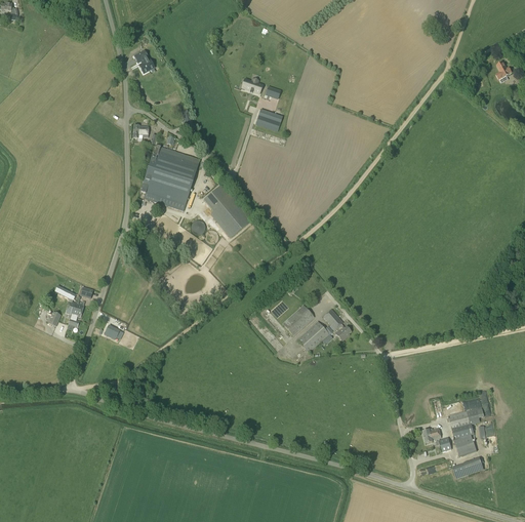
[(1,2),(1,3),(0,3),(0,6),(0,7),(0,8),(1,8),(1,9),(5,10),(5,9),(11,9),(9,17),(17,19),(17,13),(18,13),(17,7),(14,7),(13,6),(11,5),(11,1),(4,1),(4,2),(1,2)]
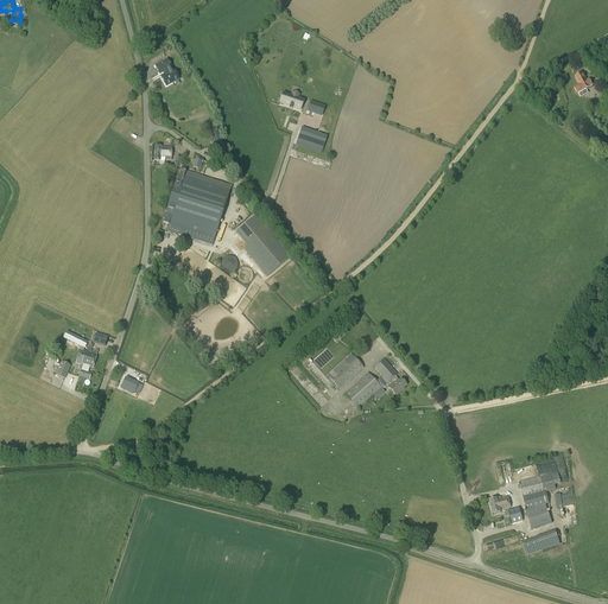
[(156,63),(159,71),(163,69),(165,72),(160,75),(165,83),(178,77),(173,68),(172,68),(171,65),(171,64),(168,57),(156,63)]
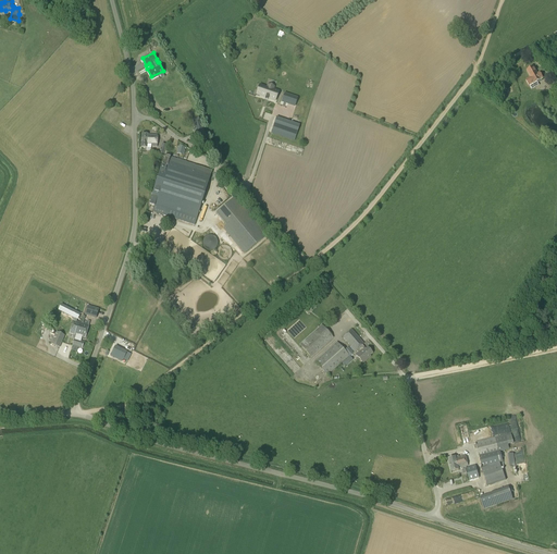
[(527,68),(531,74),(527,76),(530,82),(543,75),(541,71),(537,72),(533,63),(527,68)]
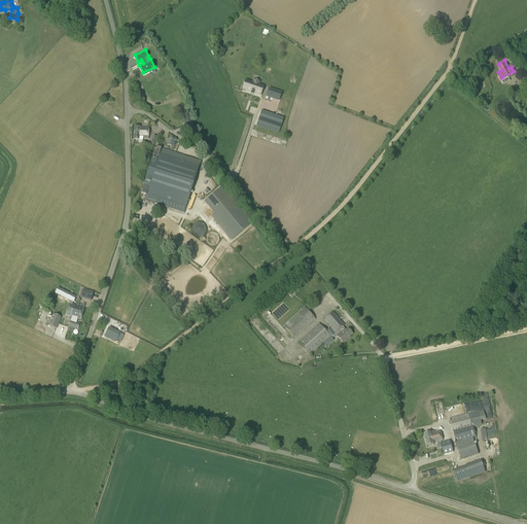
[(249,78),(246,88),(260,93),(264,83),(258,81),(259,79),(253,77),(252,79),(249,78)]
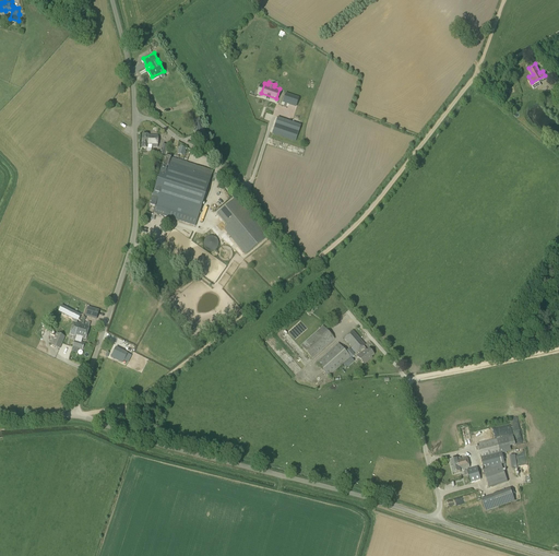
[(285,90),(282,99),(288,102),(293,93),(285,90)]
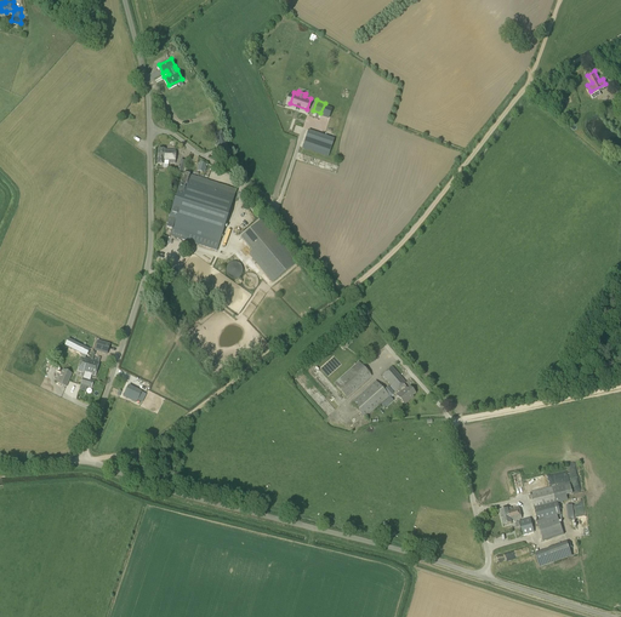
[(126,135),(134,121),(126,116),(123,123),(119,120),(114,127),(126,135)]
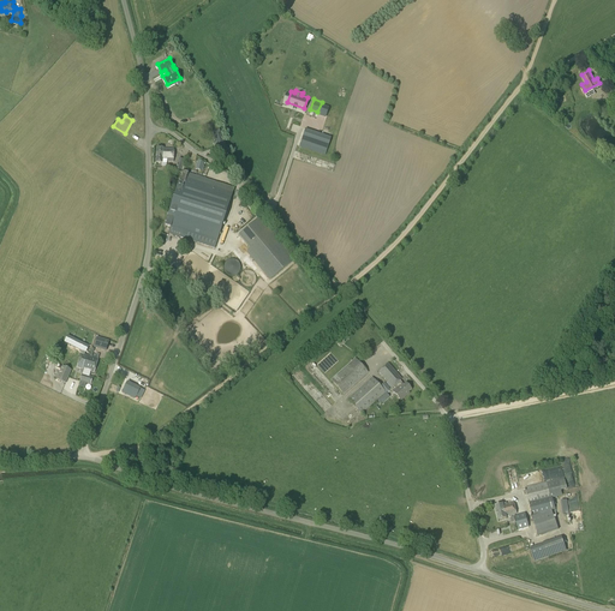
[(221,130),(220,126),(215,127),(216,132),(214,132),(220,150),(227,148),(221,130)]
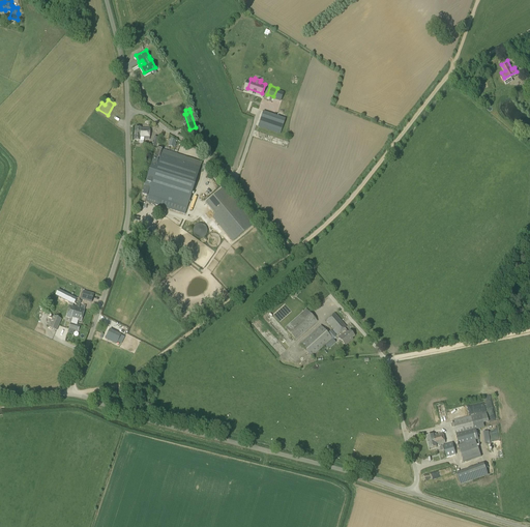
[(281,130),(285,116),(263,109),(258,123),(281,130)]
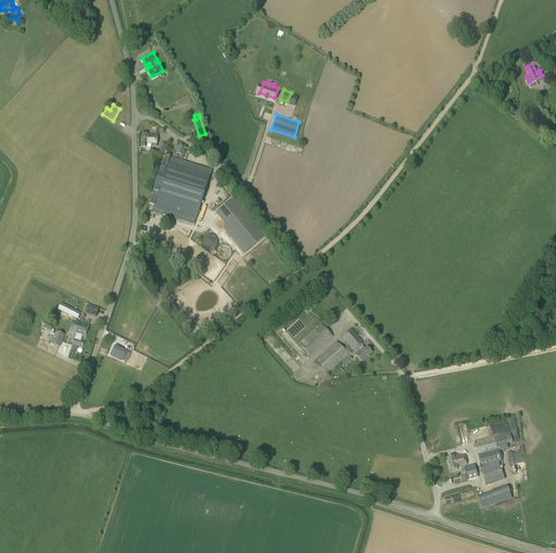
[(148,130),(141,130),(141,145),(151,145),(151,143),(156,143),(158,133),(148,132),(148,130)]
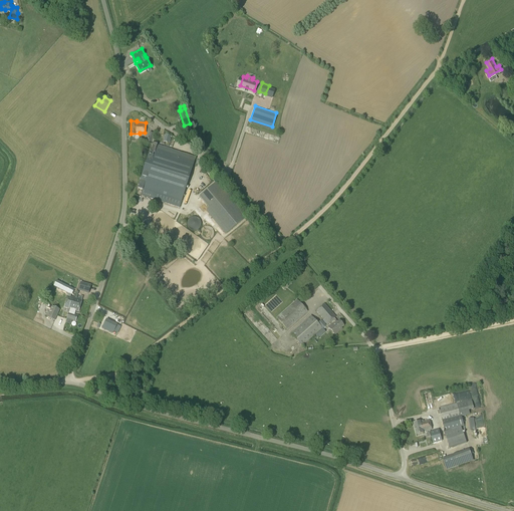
[(196,155),(152,141),(138,186),(152,191),(151,196),(180,205),(196,155)]
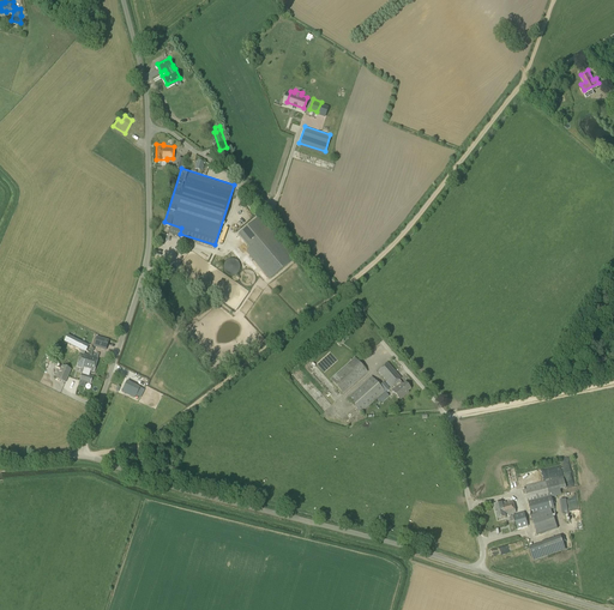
[(270,277),(295,255),(260,215),(239,231),(250,246),(246,249),(270,277)]
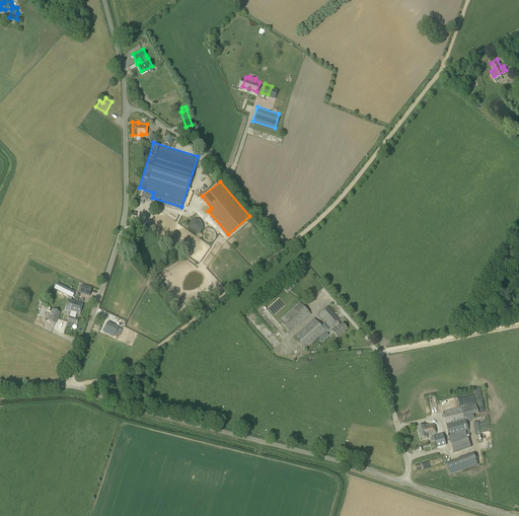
[(195,216),(193,224),(202,226),(203,218),(195,216)]
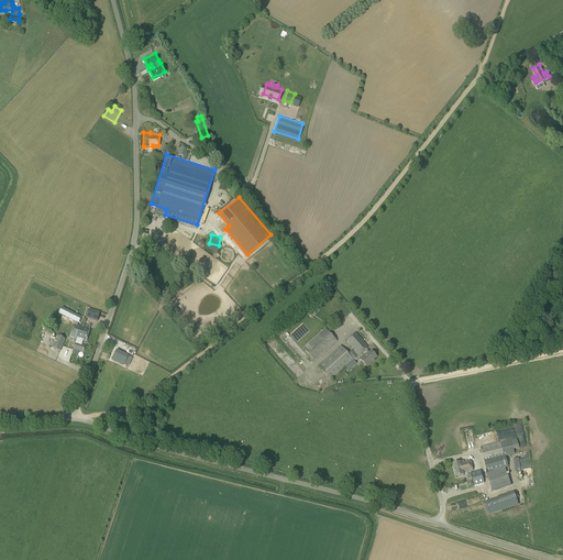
[(97,318),(99,310),(88,307),(86,314),(89,315),(89,316),(97,318)]
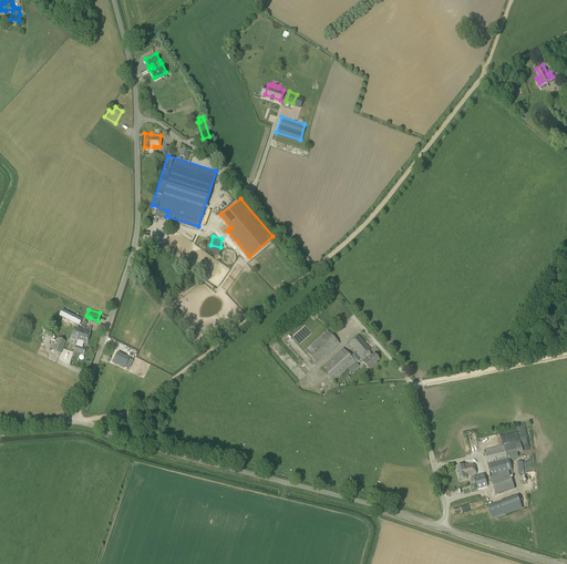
[(75,324),(71,336),(76,338),(73,349),(83,352),(85,345),(82,344),(83,340),(86,340),(91,328),(83,326),(75,324)]
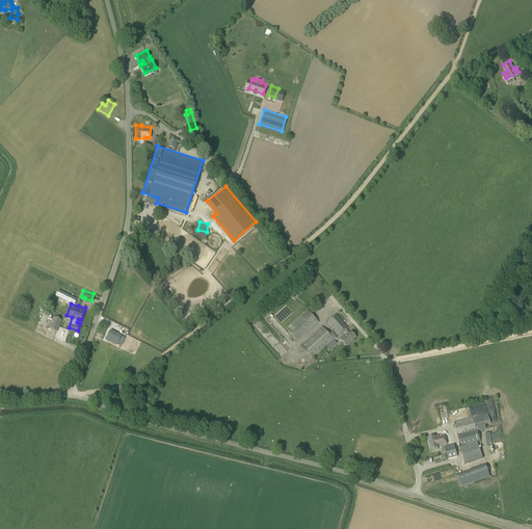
[(296,338),(318,319),(308,308),(286,326),(296,338)]
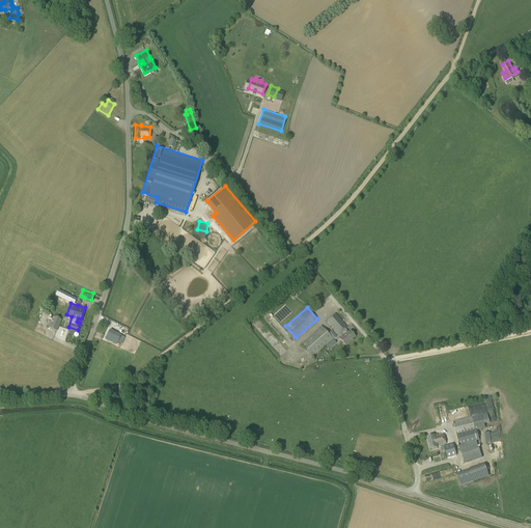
[(338,331),(347,323),(336,309),(327,316),(338,331)]
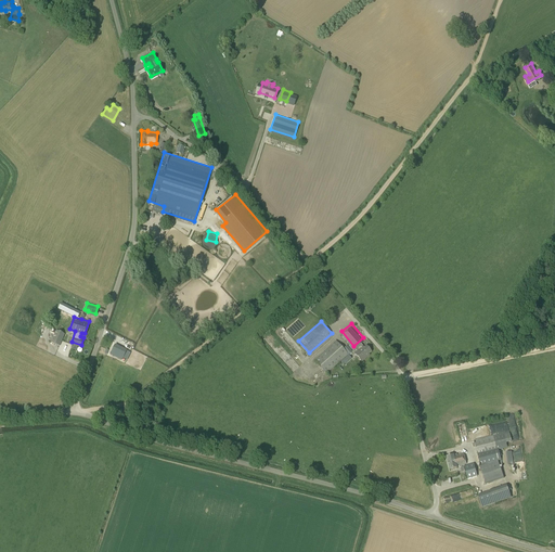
[(278,330),(292,344),(297,338),(283,324),(278,330)]
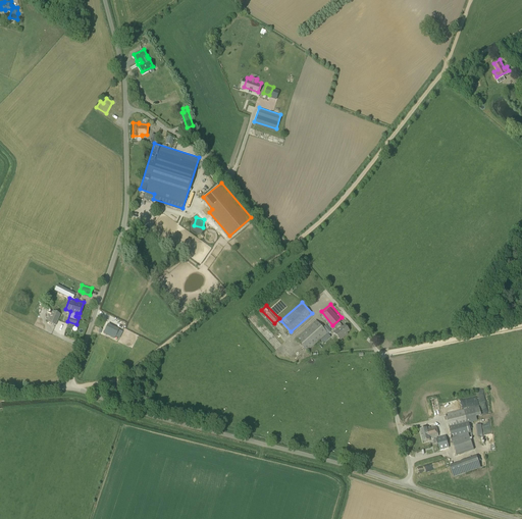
[(56,323),(61,311),(52,308),(48,319),(56,323)]
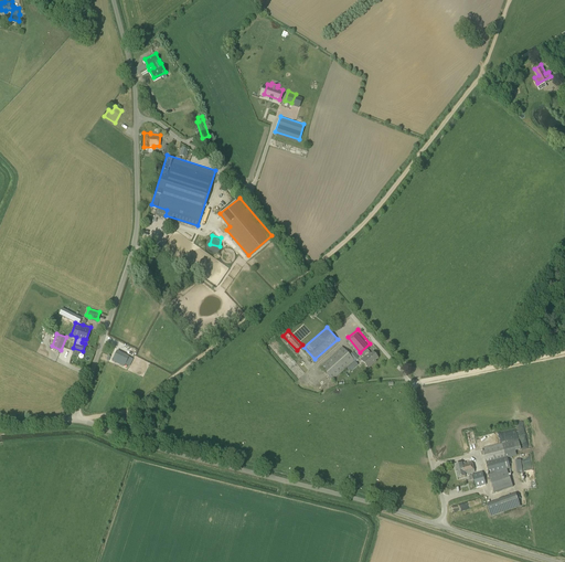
[(354,358),(353,357),(349,352),(342,343),(319,364),(332,379),(354,358)]
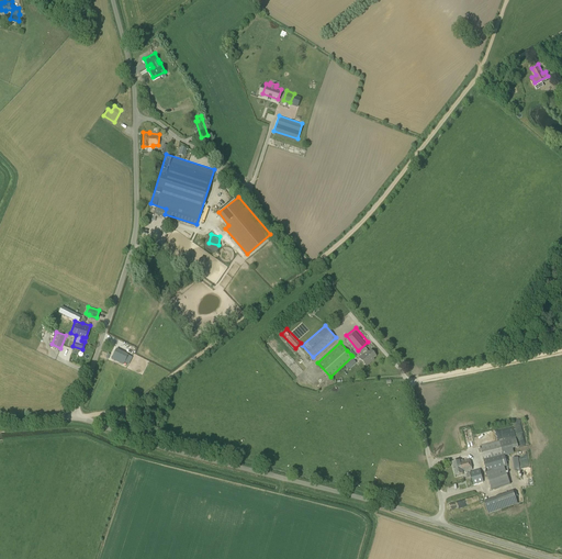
[(360,349),(370,360),(374,357),(373,356),(375,353),(371,347),(369,349),(366,345),(360,349)]
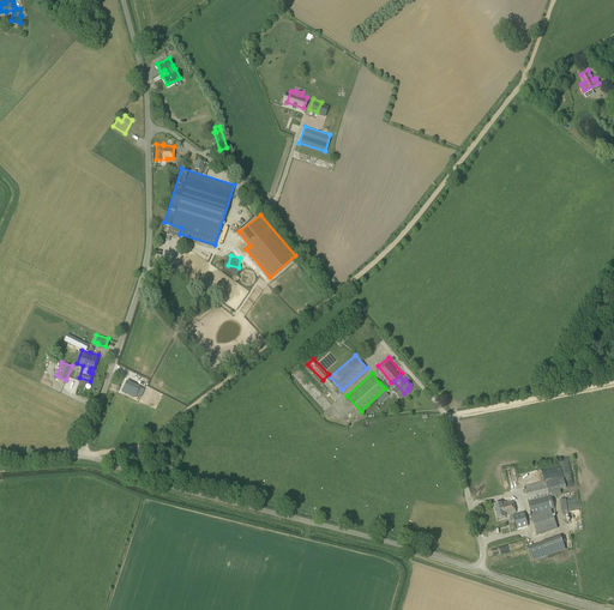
[(134,396),(140,384),(127,378),(121,388),(134,396)]
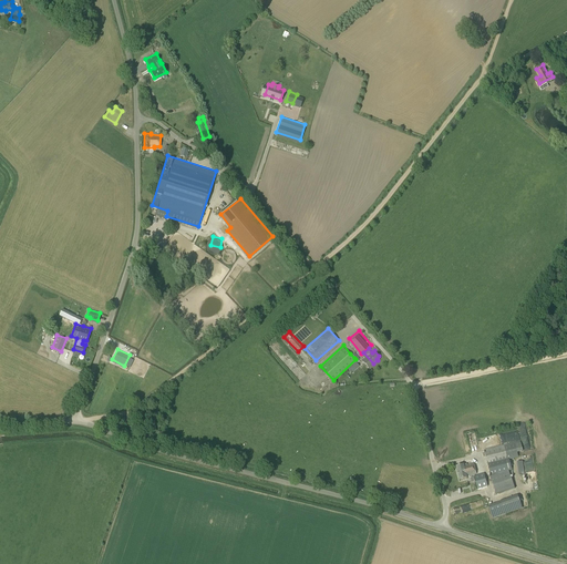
[(356,360),(348,367),(350,370),(359,362),(356,360)]
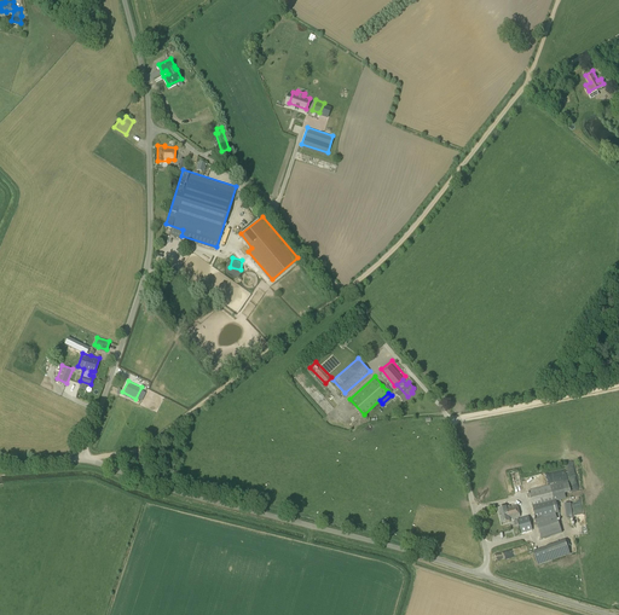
[(530,488),(533,503),(566,495),(562,480),(530,488)]
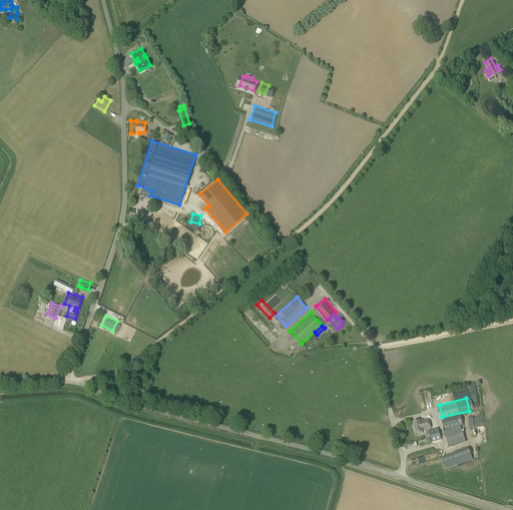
[(431,426),(428,416),(420,418),(419,417),(413,419),(416,431),(423,429),(422,428),(431,426)]
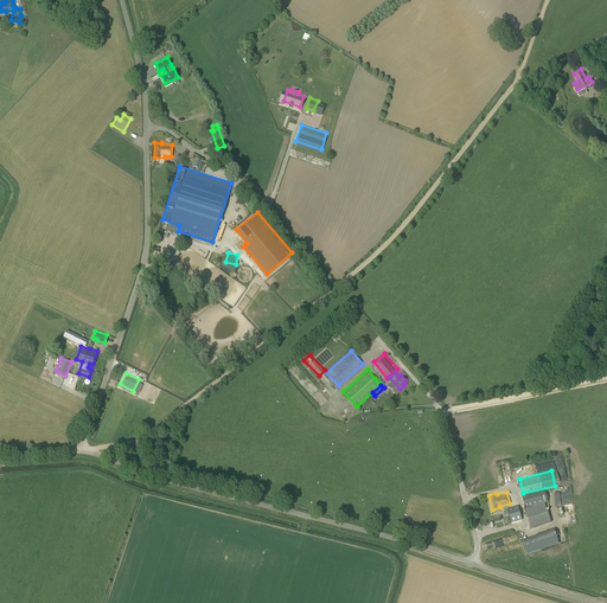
[(531,525),(550,519),(543,498),(524,505),(531,525)]
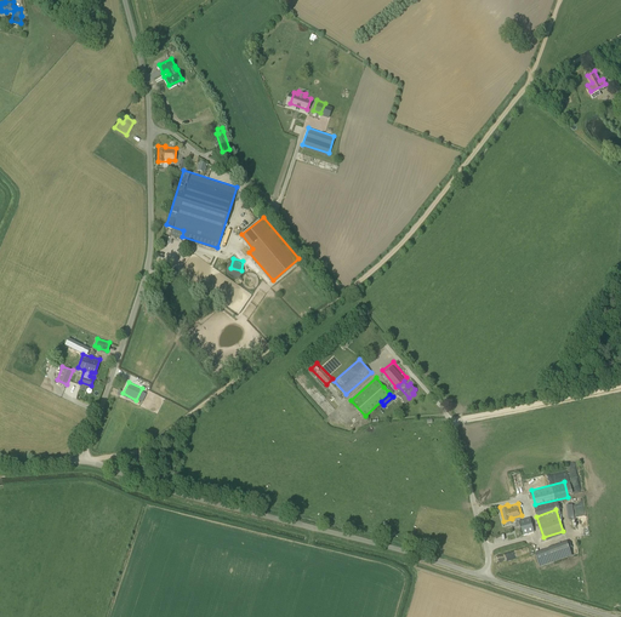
[(552,558),(573,552),(569,538),(547,544),(552,558)]
